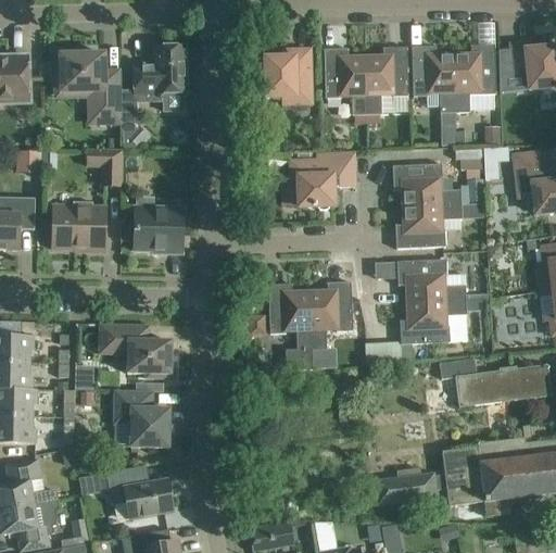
[(540,40),(510,44),(513,65),(513,72),(527,71),(529,88),(543,87),(544,101),(554,100),(555,99),(555,47),(555,45),(541,47),(540,40)]
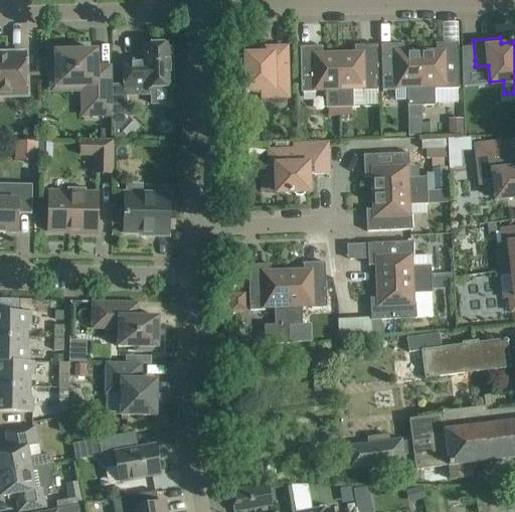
[(436,49),(419,49),(420,104),(435,103),(435,83),(444,83),(444,87),(459,87),(459,60),(459,40),(443,41),(443,44),(436,44),(436,49)]
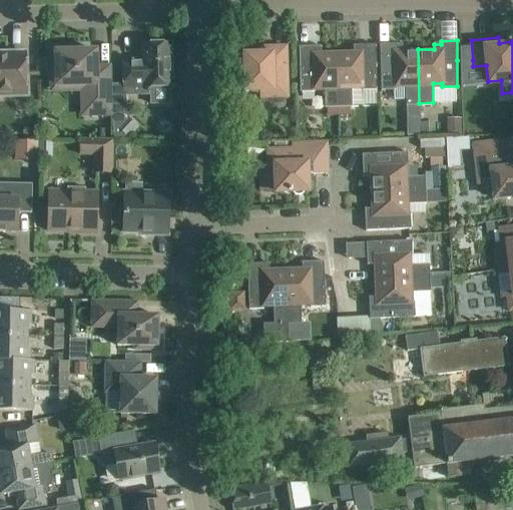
[(138,58),(123,58),(123,78),(123,82),(123,86),(148,85),(149,93),(149,102),(170,101),(169,84),(171,84),(170,41),(141,42),(142,58),(138,58)]
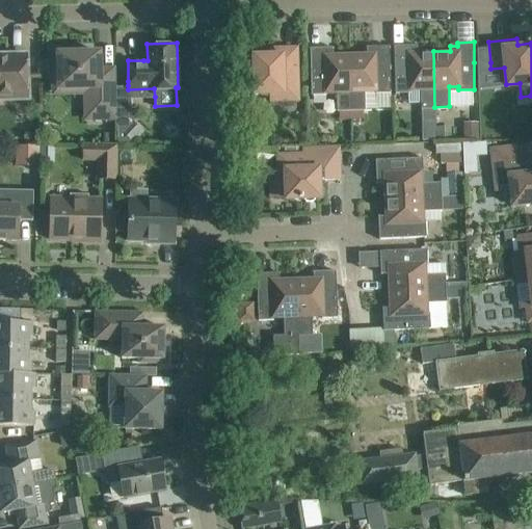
[(366,53),(349,53),(351,116),(363,116),(363,109),(365,109),(364,89),(374,88),(374,91),(390,91),(390,64),(389,44),(373,45),(373,48),(366,48),(366,53)]
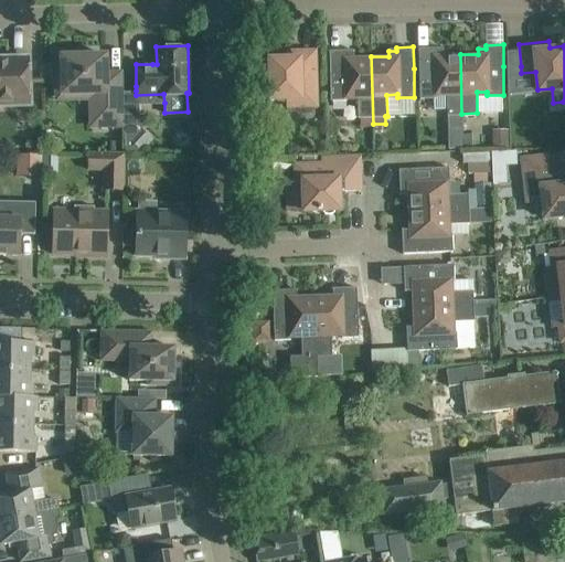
[(435,46),(417,46),(418,69),(419,97),(433,96),(434,107),(447,107),(447,114),(448,114),(461,114),(460,54),(443,54),(443,50),(435,50),(435,46)]
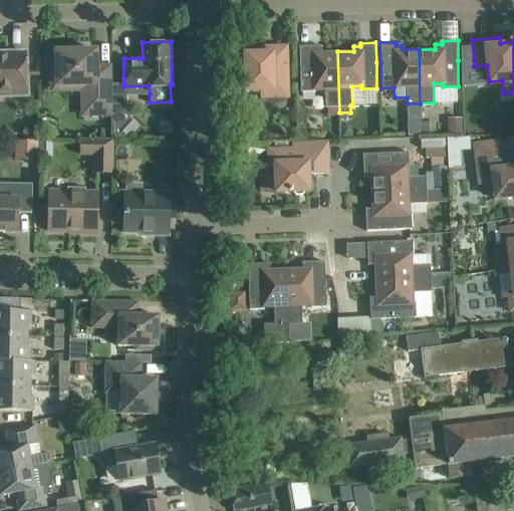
[(71,44),(50,44),(50,64),(51,83),(86,82),(87,112),(111,112),(110,86),(96,86),(96,68),(95,48),(71,49),(71,44)]
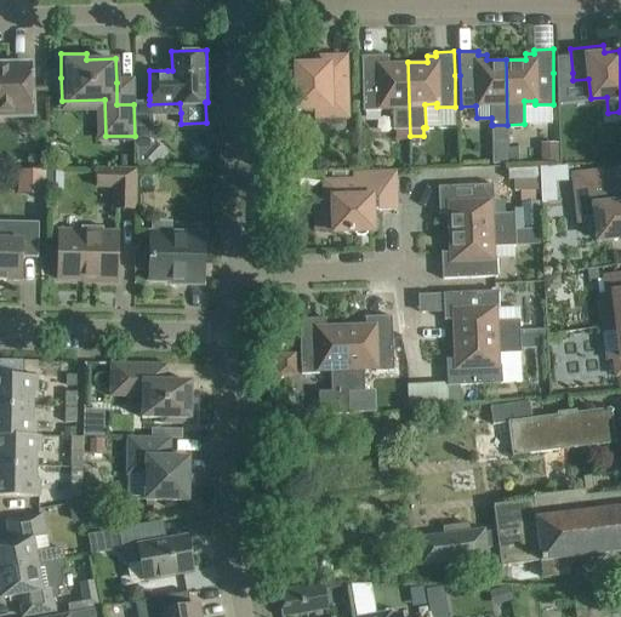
[(380,53),(360,53),(362,78),(363,109),(381,108),(381,106),(392,104),(393,127),(396,127),(396,137),(410,136),(408,62),(388,63),(388,57),(380,57),(380,53)]
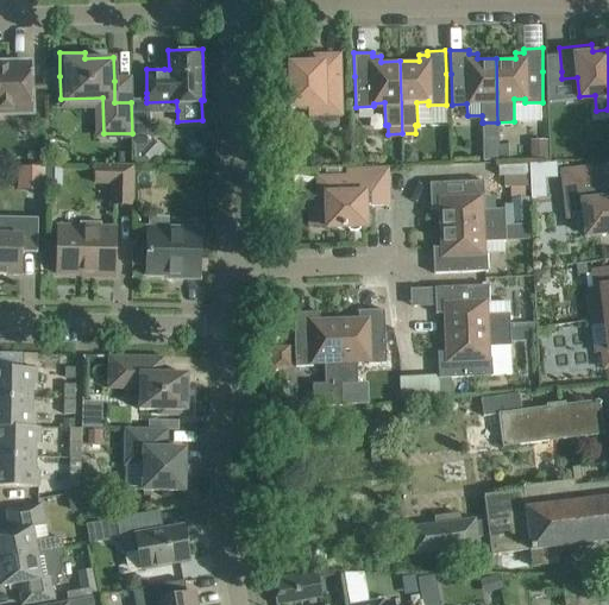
[(321,61),(289,61),(290,106),(314,105),(322,105),(322,112),(340,112),(339,77),(339,54),(321,54),(321,61)]
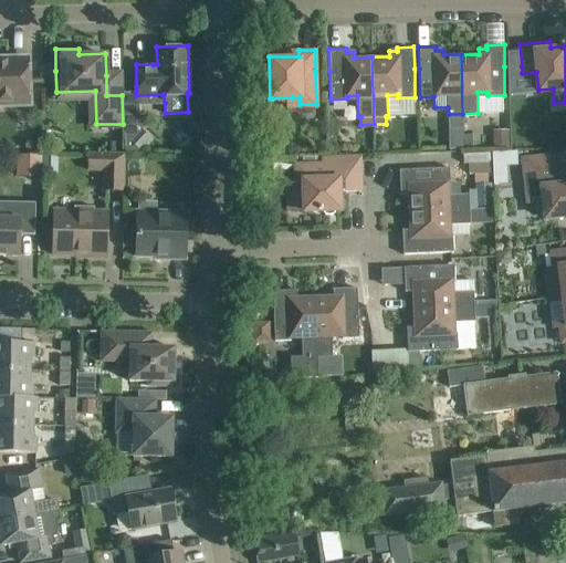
[(0,103),(29,103),(28,82),(28,55),(4,56),(4,61),(0,60),(0,103)]
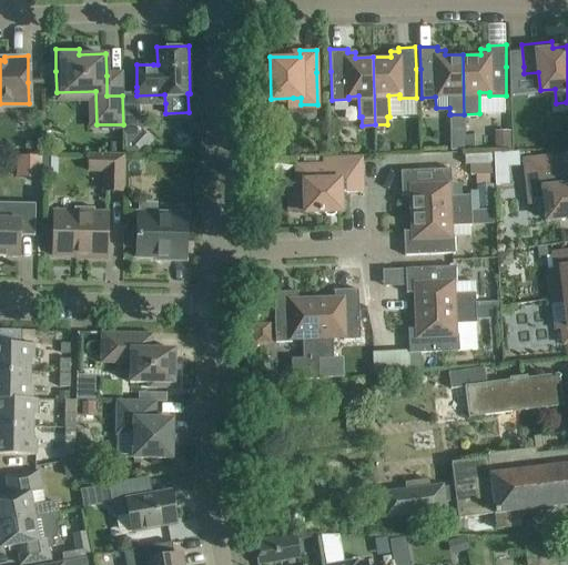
[(464,114),(450,114),(450,131),(465,131),(464,114)]
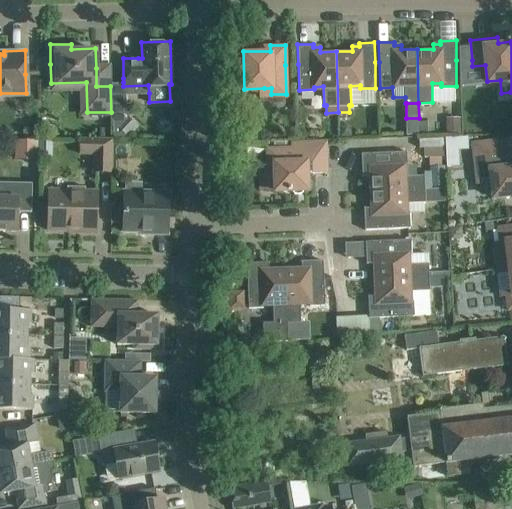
[(114,122),(114,137),(129,136),(139,125),(125,112),(114,122)]
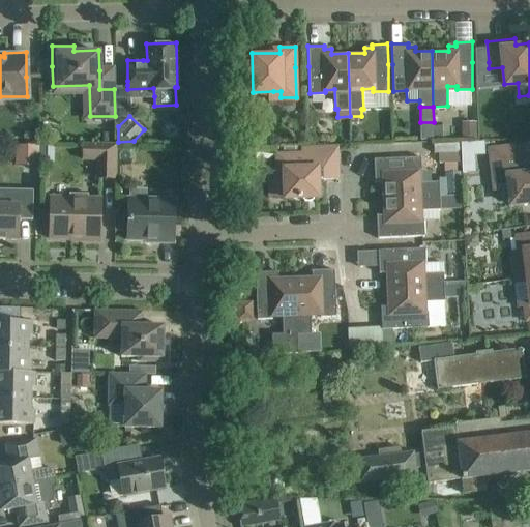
[(462,120),(462,138),(476,138),(476,119),(462,120)]
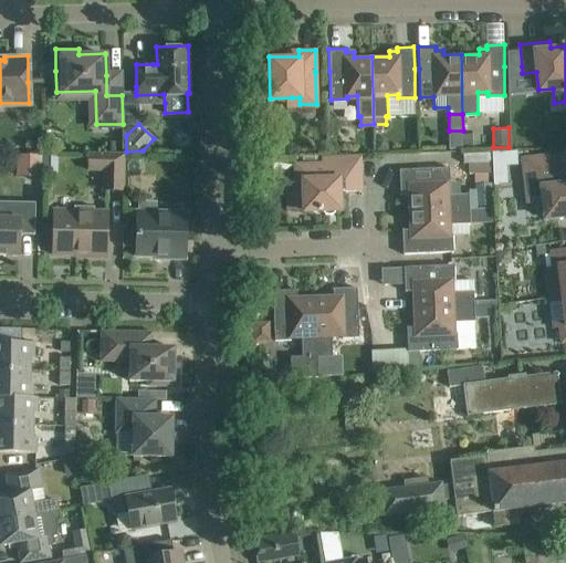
[(479,134),(463,134),(463,149),(479,149),(479,134)]
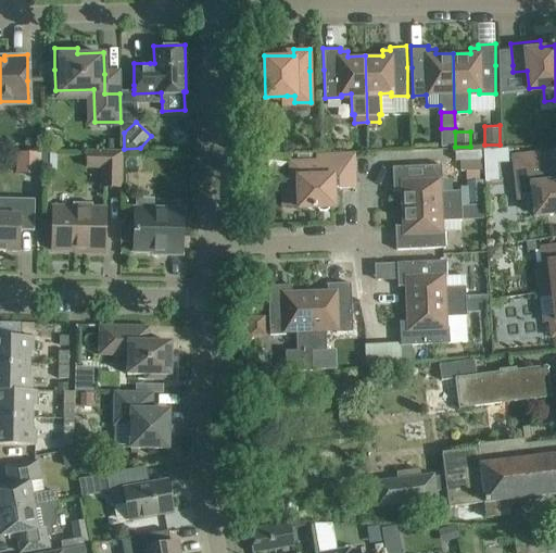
[(376,134),(368,135),(369,147),(381,147),(381,138),(376,134)]
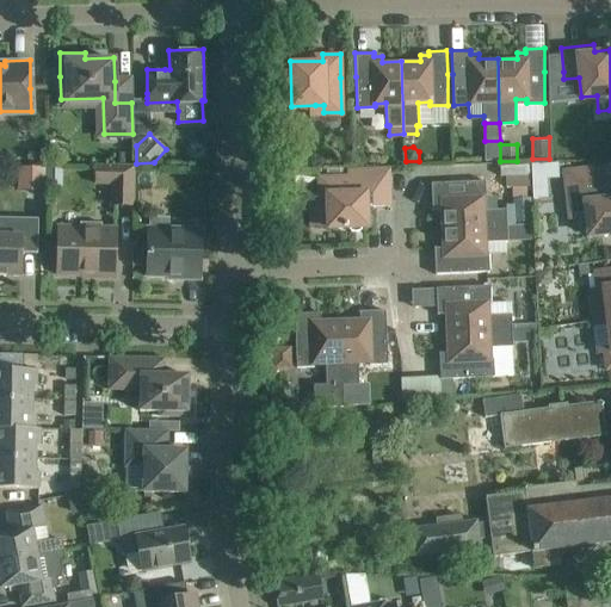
[(560,161),(531,162),(532,180),(550,180),(549,173),(560,172),(560,161)]
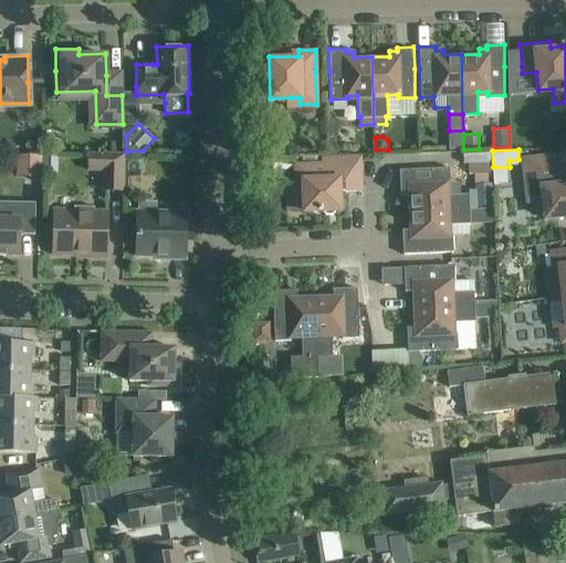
[(90,152),(88,167),(103,168),(103,188),(123,188),(124,153),(90,152)]
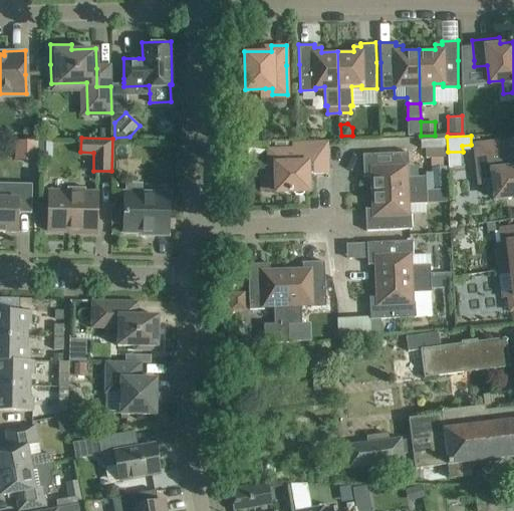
[(513,138),(475,143),(476,157),(478,172),(479,183),(493,182),(495,197),(513,194),(513,138)]
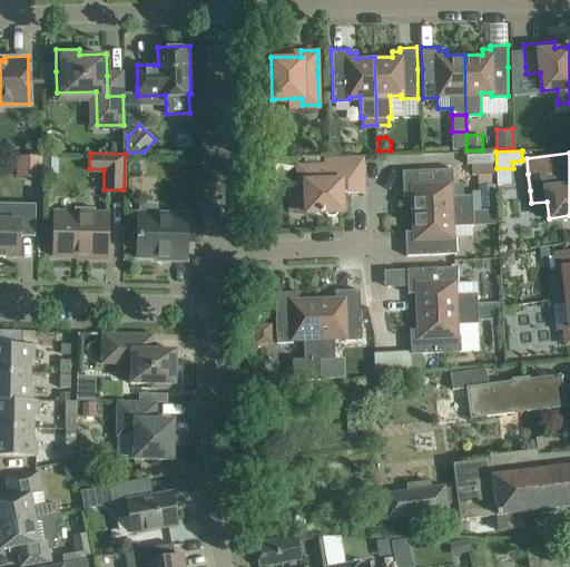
[(17,154),(16,176),(41,177),(41,172),(42,155),(17,154)]
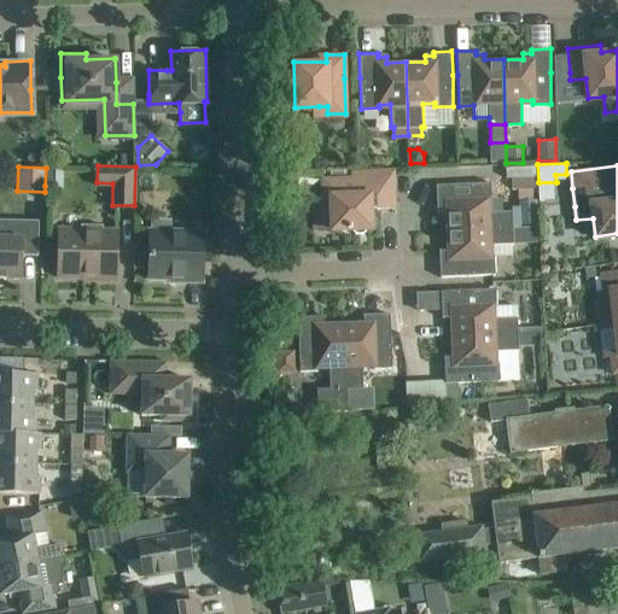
[(353,177),(322,177),(322,196),(330,196),(331,229),(351,228),(353,228),(353,229),(354,232),(359,233),(363,232),(366,229),(366,228),(367,228),(371,227),(371,206),(394,206),(394,183),(392,167),(351,168),(353,177)]
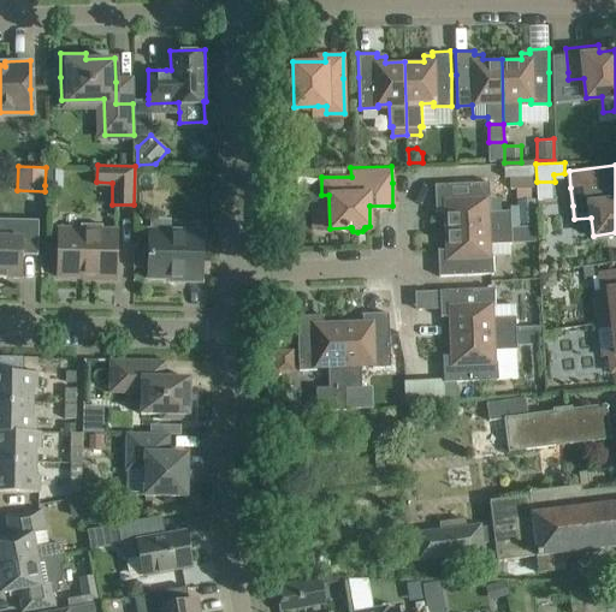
[(294,172),(274,172),(276,186),(294,185),(294,172)]
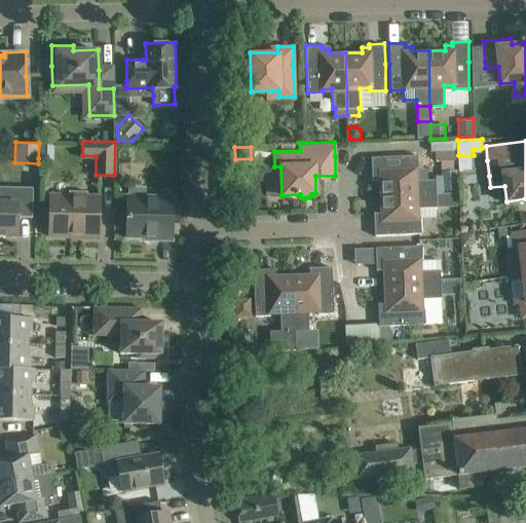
[(391,155),(371,156),(372,179),(380,178),(381,194),(436,192),(435,178),(416,179),(415,170),(418,169),(417,154),(391,155)]
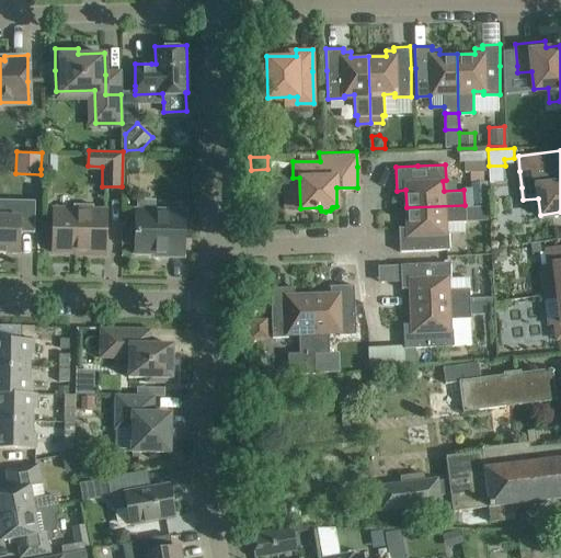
[(487,179),(471,180),(472,203),(488,202),(487,179)]
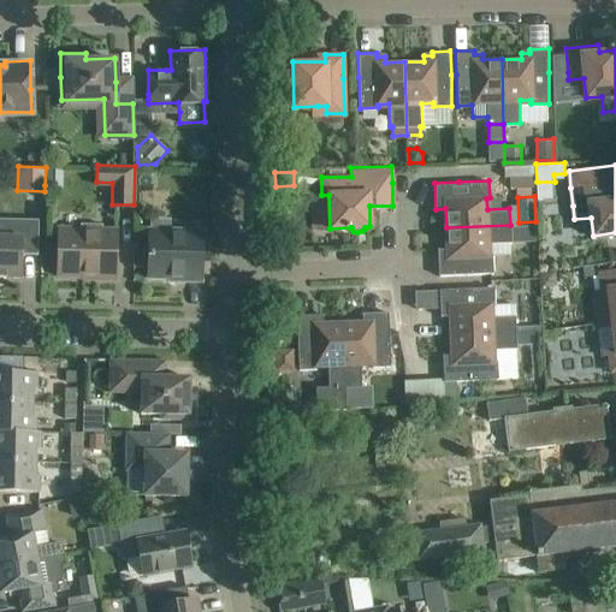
[(0,274),(21,275),(21,253),(37,254),(39,219),(10,219),(0,218),(0,274)]
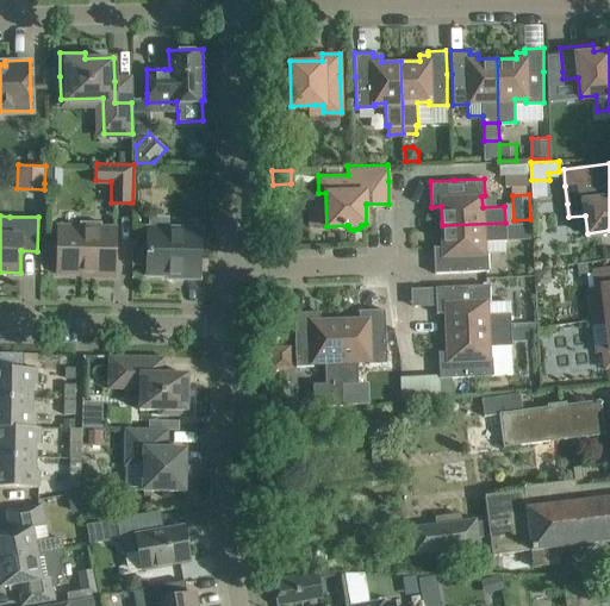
[(442,245),(433,245),(435,272),(458,270),(489,269),(487,251),(484,251),(484,239),(506,239),(530,238),(529,222),(515,223),(505,223),(442,225),(442,245)]
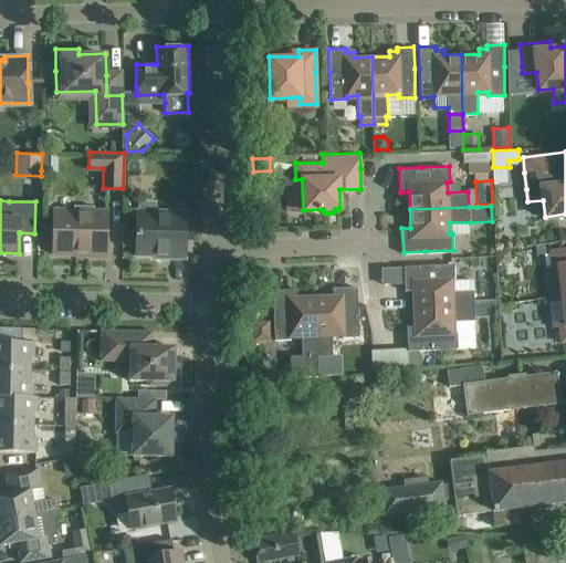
[(53,208),(53,252),(87,253),(87,256),(106,256),(107,209),(53,208)]
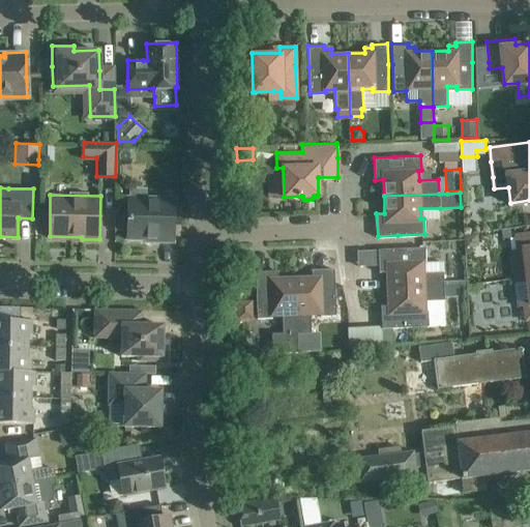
[(117,210),(117,224),(127,224),(127,238),(148,238),(148,236),(155,236),(155,240),(173,241),(174,202),(146,201),(128,201),(127,210),(117,210)]
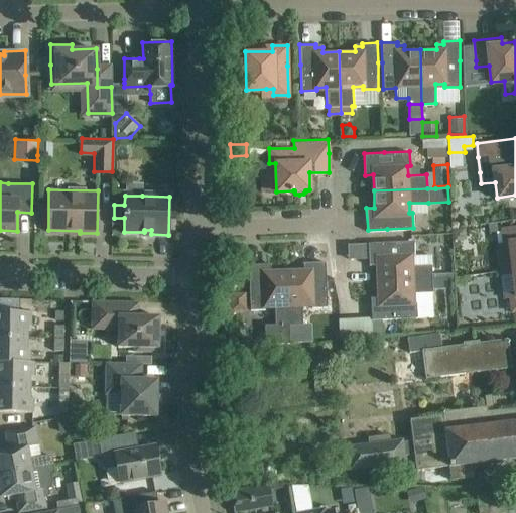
[(465,226),(453,227),(454,239),(466,238),(465,226)]
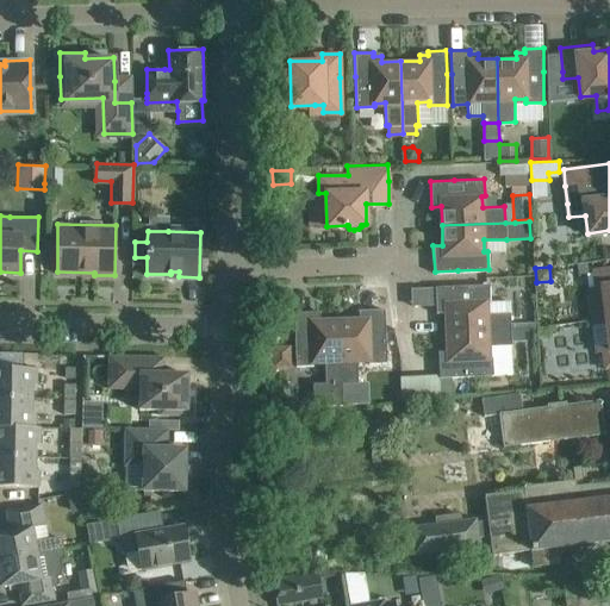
[(596,287),(587,288),(591,319),(609,316),(609,267),(593,270),(596,287)]
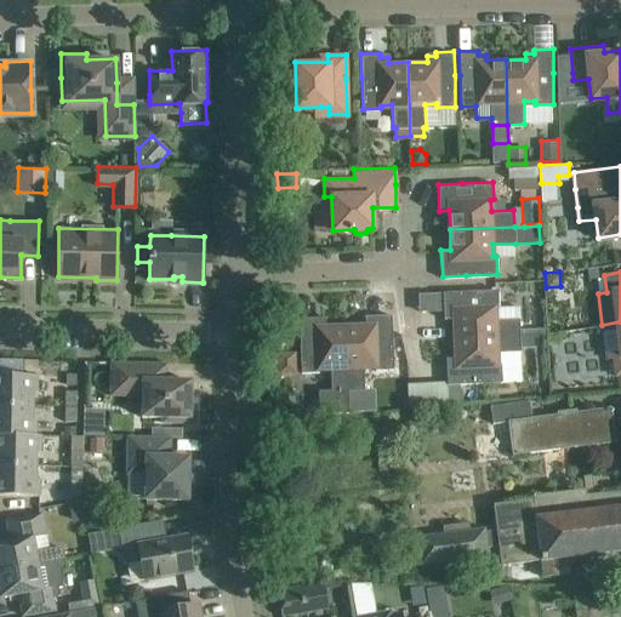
[(467,290),(443,291),(444,318),(454,318),(455,337),(520,333),(519,316),(505,318),(499,318),(497,289),(467,290)]
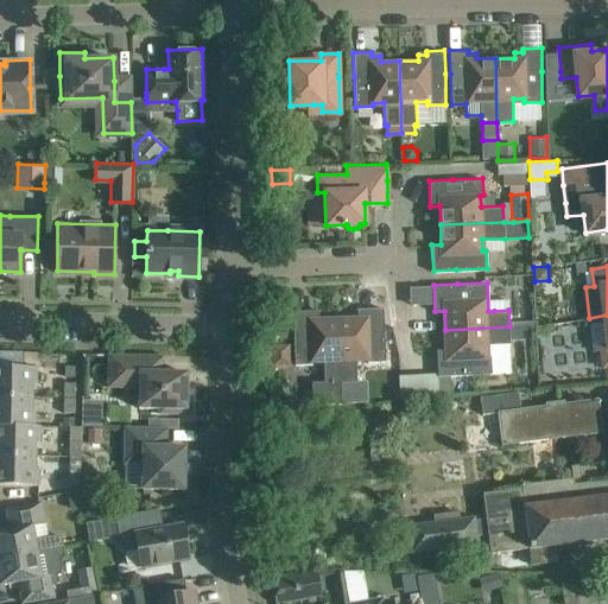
[(358,317),(339,318),(341,381),(343,381),(356,380),(356,358),(367,357),(367,361),(385,360),(385,339),(384,306),(356,307),(358,317)]
